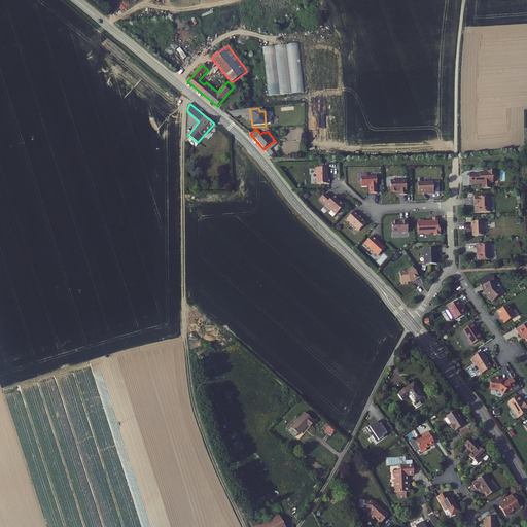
[(270,149),(277,143),(275,141),(271,143),(264,149),(271,157),(271,156),(274,154),(270,149)]
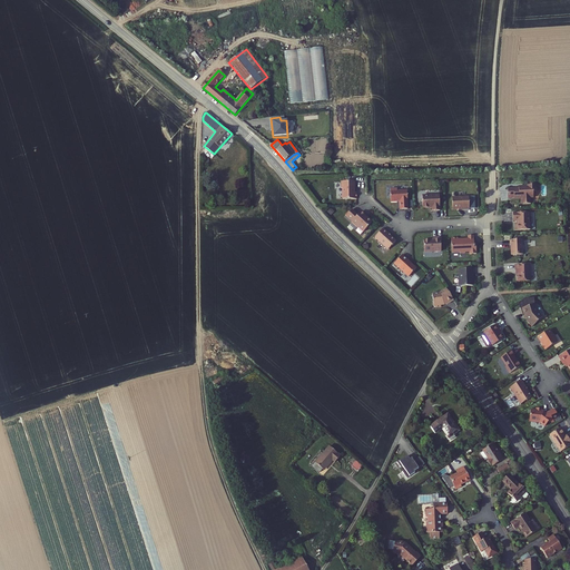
[(350,194),(350,189),(350,183),(336,183),(336,189),(335,190),(335,199),(337,200),(350,200),(350,194)]
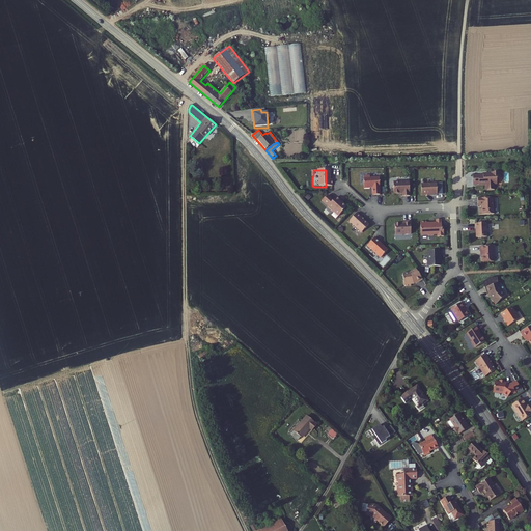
[(498,185),(498,178),(503,178),(503,172),(491,172),(491,173),(491,174),(488,174),(488,175),(483,175),(473,176),(474,184),(479,184),(483,184),(486,184),(486,190),(495,190),(495,185),(498,185)]
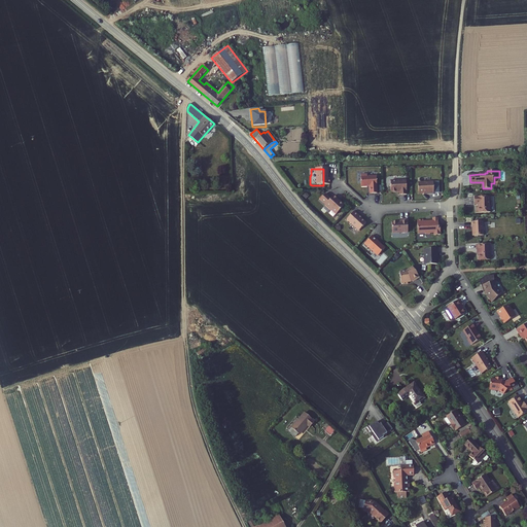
[(376,176),(366,176),(366,174),(360,174),(361,186),(370,185),(370,192),(377,192),(376,176)]
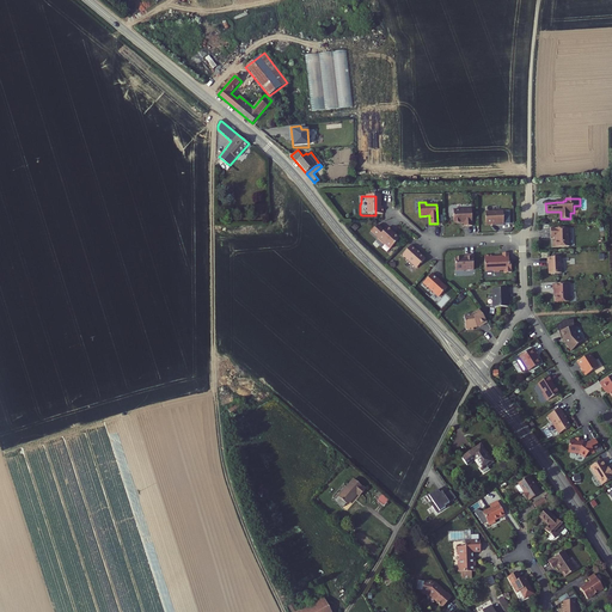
[(503,210),(485,212),(485,224),(491,224),(495,224),(495,225),(503,225),(503,210)]
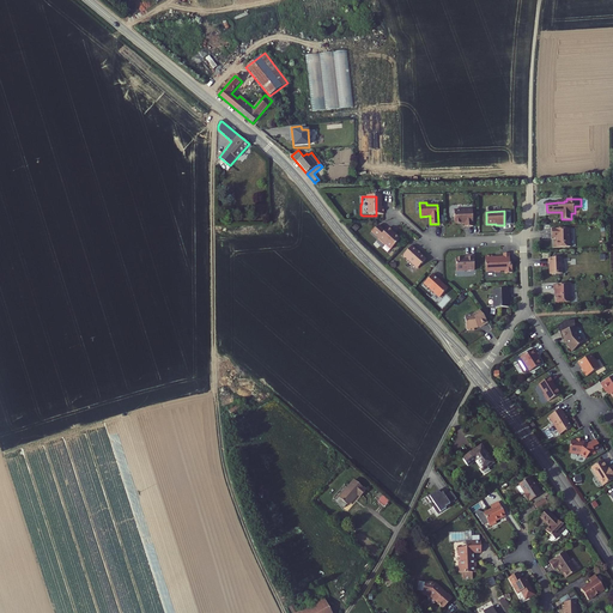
[(472,212),(454,213),(454,224),(463,223),(465,226),(473,226),(472,212)]
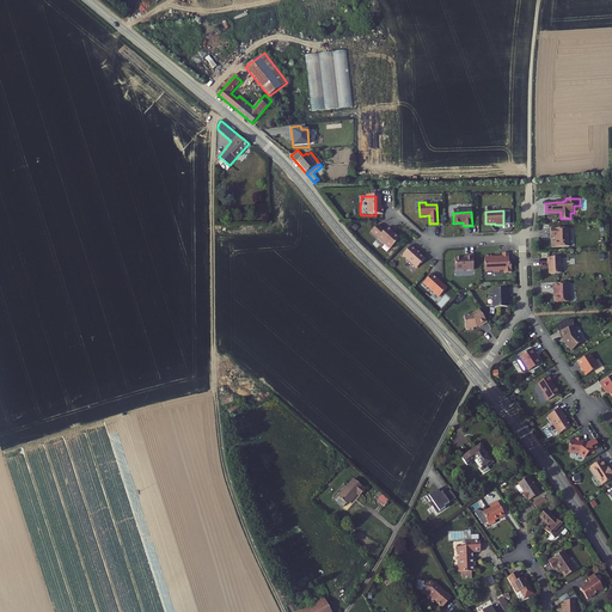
[(554,248),(569,246),(569,228),(551,228),(551,238),(555,237),(556,240),(554,240),(554,248)]
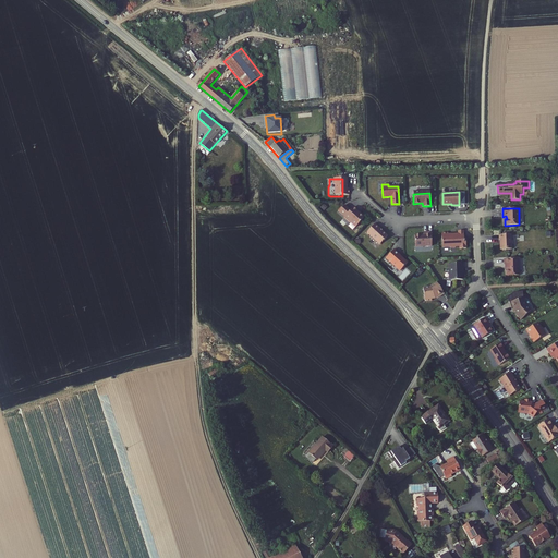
[(360,221),(355,217),(354,217),(349,211),(346,215),(339,209),(334,216),(340,221),(339,221),(346,228),(347,227),(351,231),(360,221)]
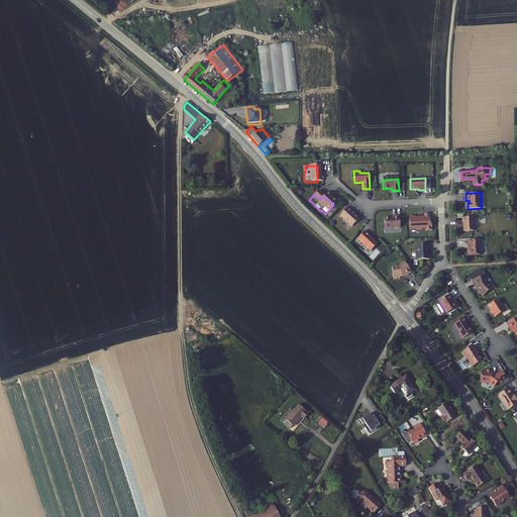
[(335,219),(347,230),(354,222),(347,216),(348,216),(343,211),(335,219)]
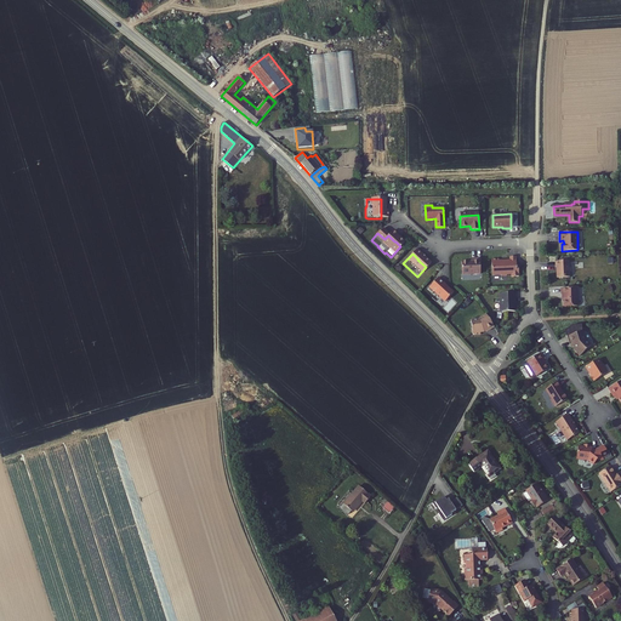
[(500,260),(491,260),(491,275),(501,275),(501,277),(507,275),(506,274),(511,274),(511,277),(517,277),(516,265),(516,256),(510,257),(510,261),(505,261),(500,262),(500,260)]
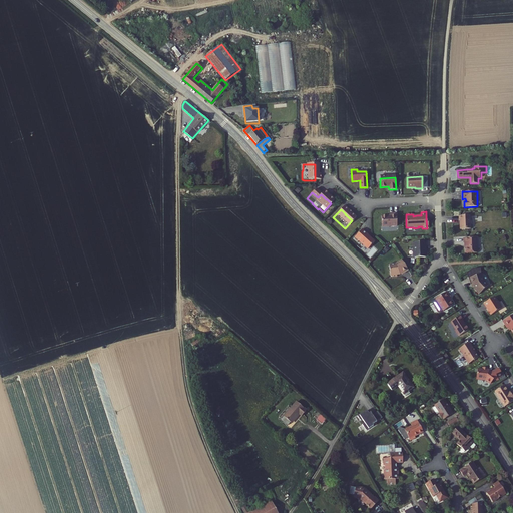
[(381,216),(382,226),(397,226),(396,213),(389,213),(389,215),(381,216)]
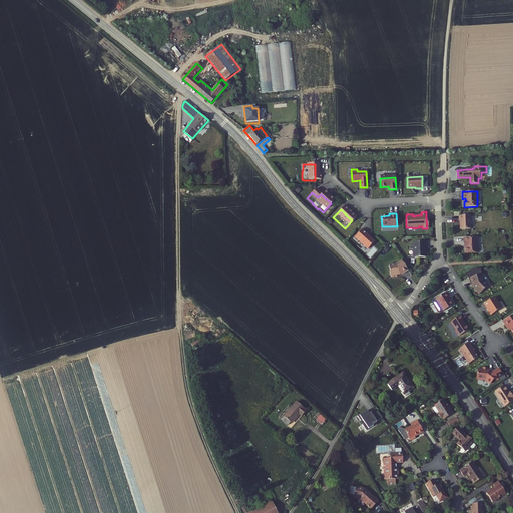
[(460,228),(471,228),(470,215),(459,215),(459,219),(460,219),(460,228)]
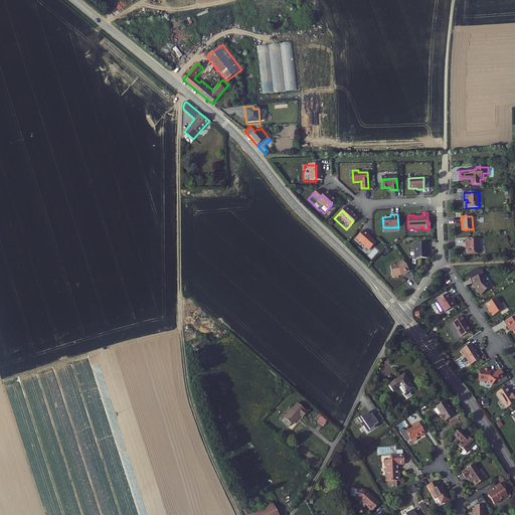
[(355,238),(361,244),(362,243),(368,249),(375,242),(368,236),(369,235),(362,230),(355,238)]
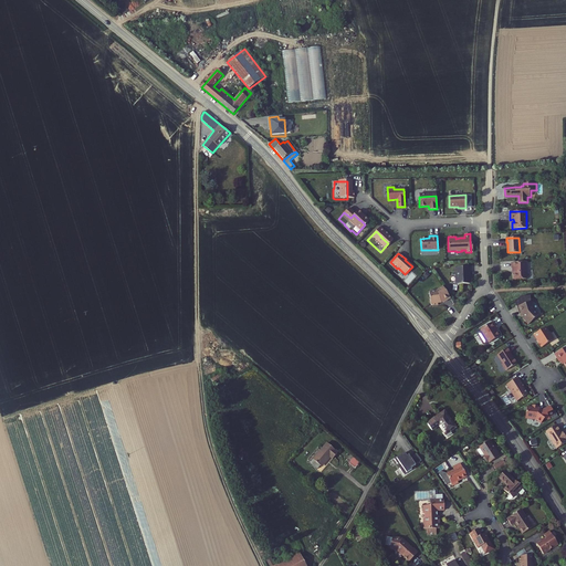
[(514,272),(514,279),(526,279),(526,262),(512,262),(512,266),(514,266),(514,272)]
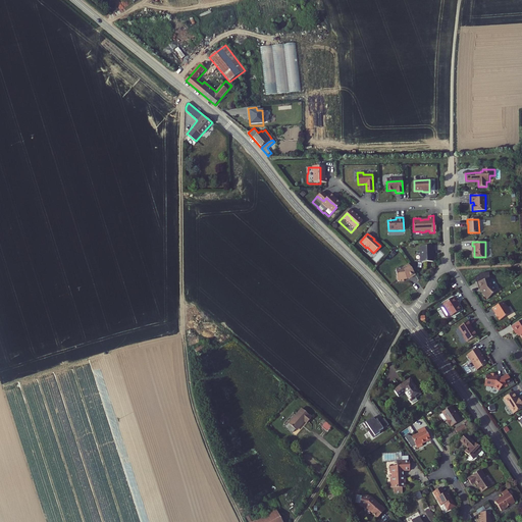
[(433,262),(432,247),(420,247),(420,262),(433,262)]
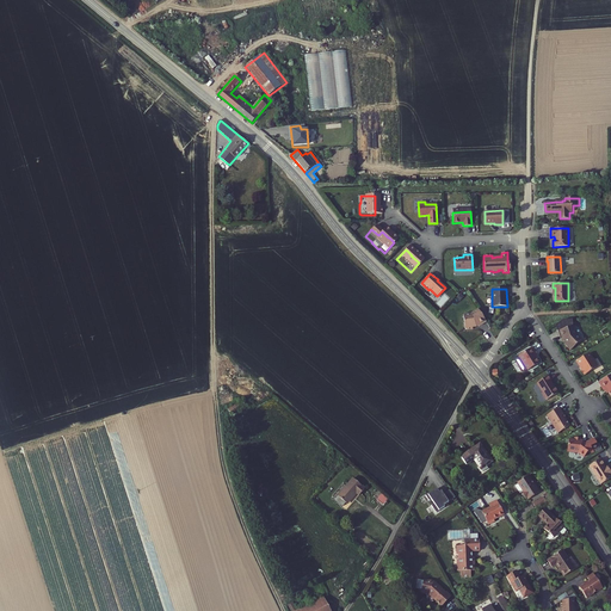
[(486,322),(479,309),(471,314),(463,315),(466,329),(467,331),(473,329),(473,327),(476,327),(479,326),(479,327),(486,322)]
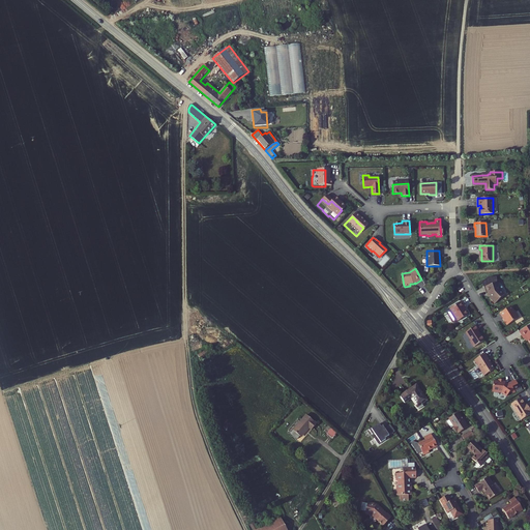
[(500,282),(487,286),(489,293),(491,292),(492,294),(494,297),(493,298),(497,302),(507,293),(502,288),(500,282)]
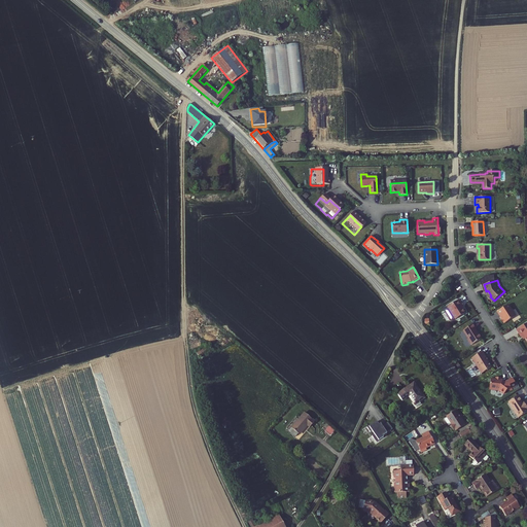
[(463,306),(459,301),(448,308),(455,320),(465,314),(461,307),(463,306)]
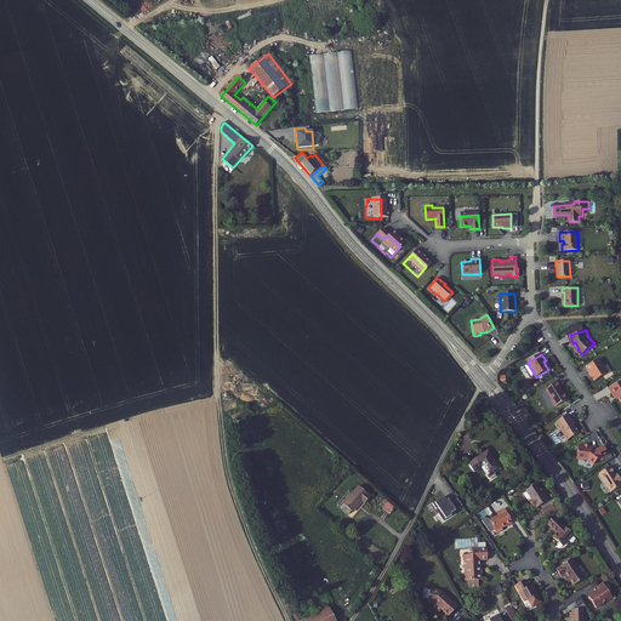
[(592,376),(593,380),(594,380),(596,381),(607,374),(598,360),(587,368),(592,376)]
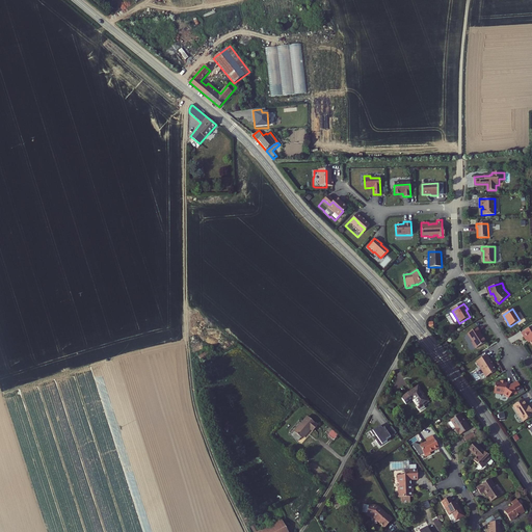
[(531,344),(531,326),(522,334),(526,341),(527,340),(528,339),(530,342),(531,344)]
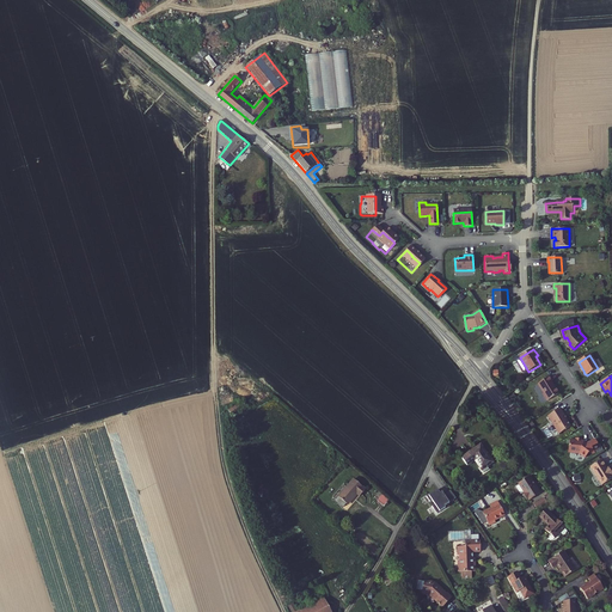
[(538,385),(544,395),(544,396),(546,401),(549,401),(560,395),(555,389),(554,386),(554,385),(551,383),(552,381),(550,377),(538,385)]
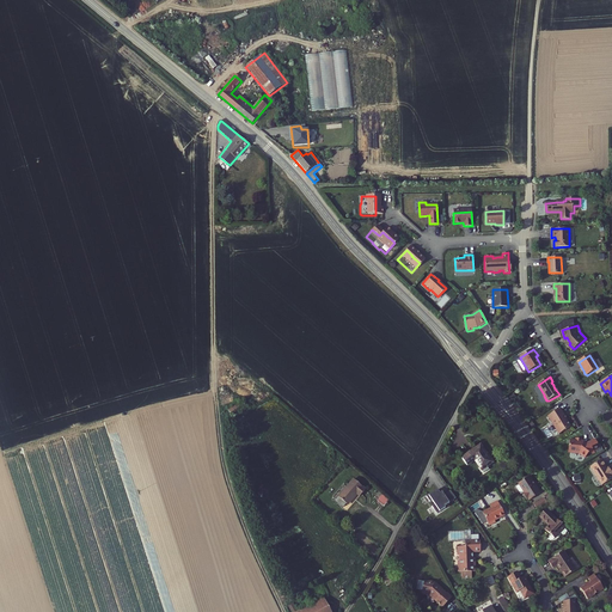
[(246,409),(243,402),(224,411),(227,418),(246,409)]
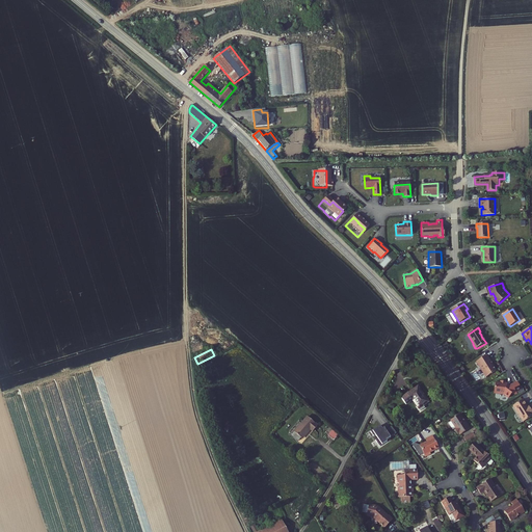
[(477,363),(486,377),(497,371),(490,362),(491,362),(487,355),(477,363)]
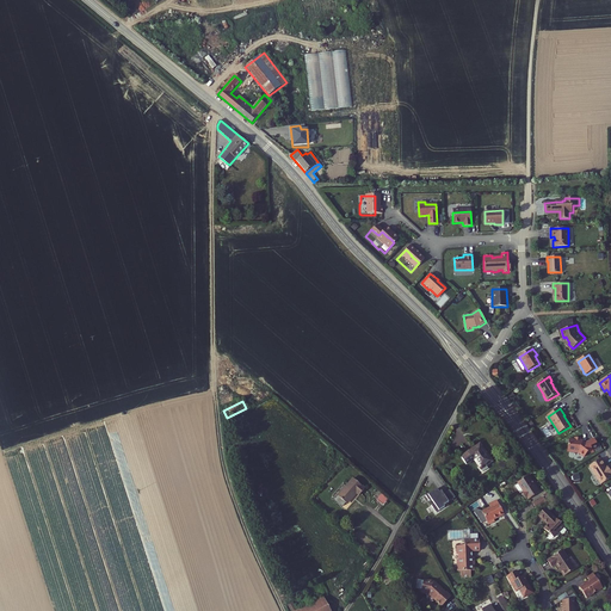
[(492,456),(477,438),(460,450),(466,457),(470,454),(479,466),(492,456)]
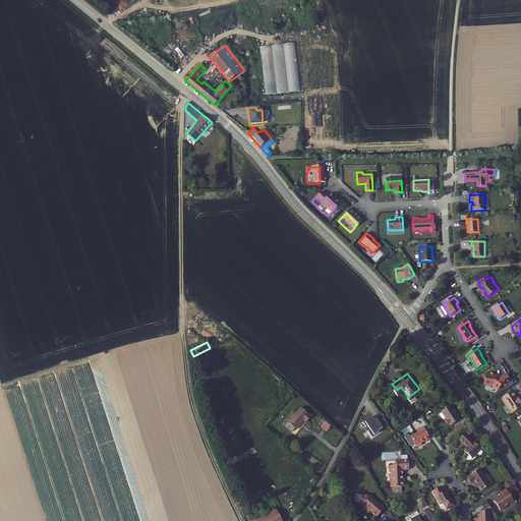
[(487,391),(495,390),(501,392),(503,388),(505,387),(505,388),(508,386),(507,385),(511,383),(507,377),(500,381),(497,379),(495,379),(495,377),(488,378),(488,380),(484,381),(485,390),(487,391)]
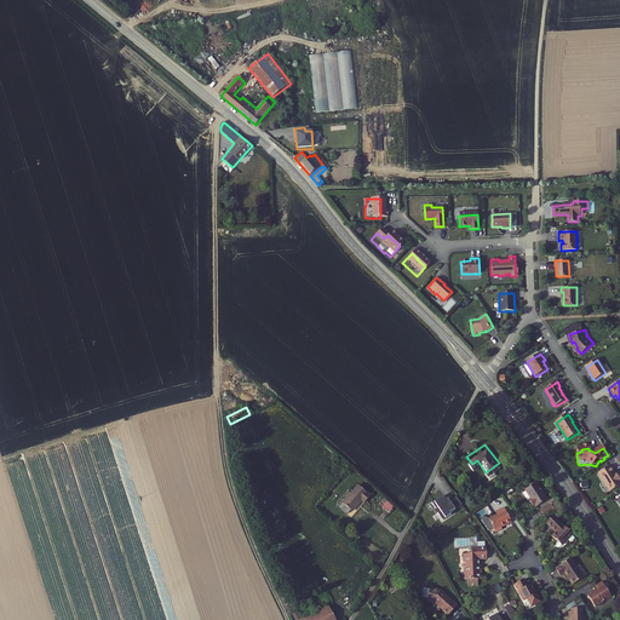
[(598,474),(606,487),(608,486),(612,492),(619,486),(619,483),(619,482),(619,477),(619,476),(618,477),(616,478),(609,466),(598,474)]
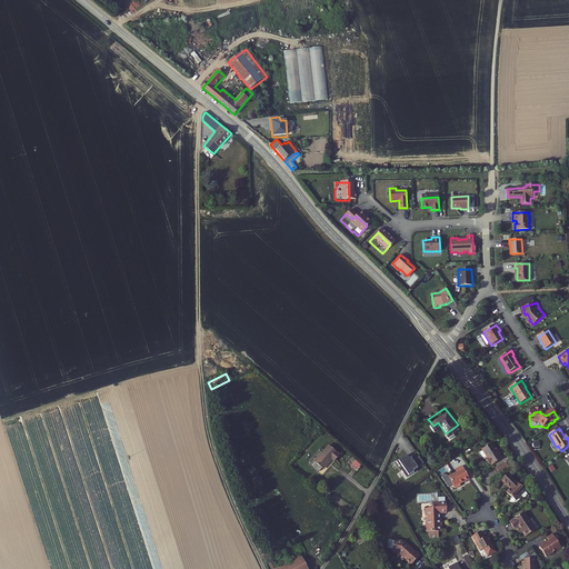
[(500,457),(496,452),(496,453),(491,449),(493,448),(488,441),(478,449),(482,455),(482,457),(489,465),(500,457)]
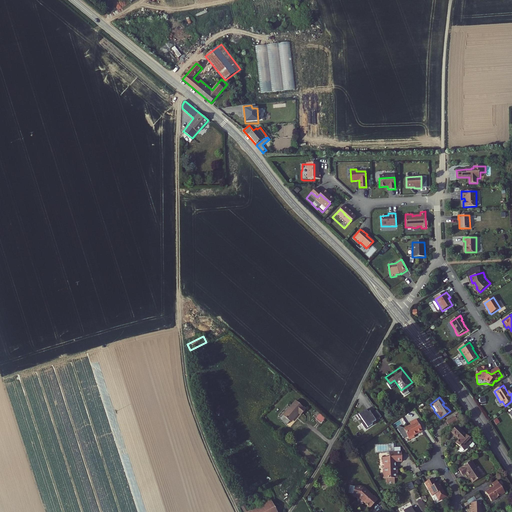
[(285,423),(296,411),(299,414),(305,408),(294,398),(277,416),(285,423)]
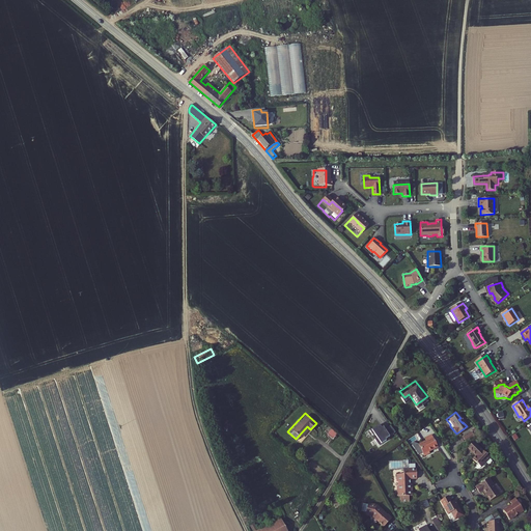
[(330,436),(335,430),(330,426),(325,431),(330,436)]
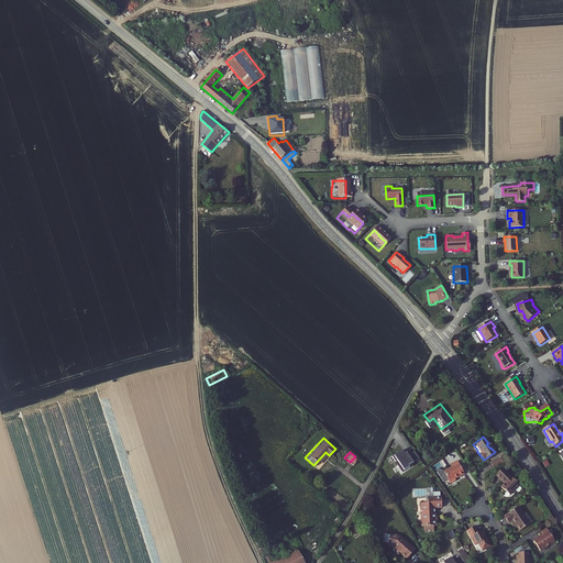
[(405,460),(403,455),(398,459),(398,457),(393,462),(396,467),(398,465),(400,470),(398,472),(403,477),(410,472),(409,471),(420,463),(415,456),(408,461),(407,457),(405,460)]
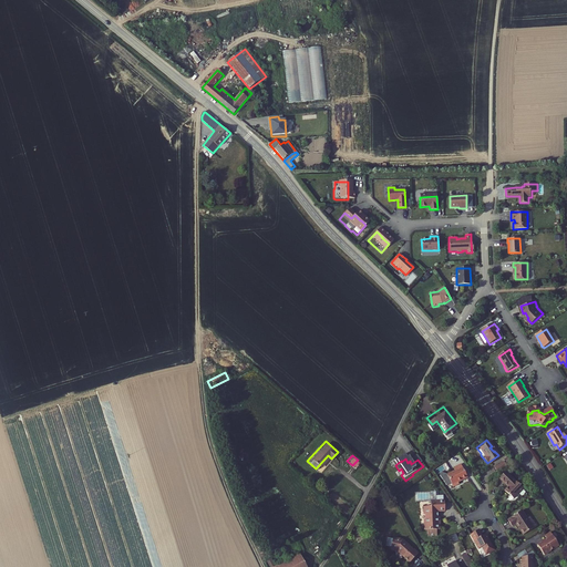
[(456,481),(465,475),(457,462),(451,466),(451,468),(444,473),(437,471),(436,474),(443,484),(447,481),(451,486),(457,483),(456,481)]
